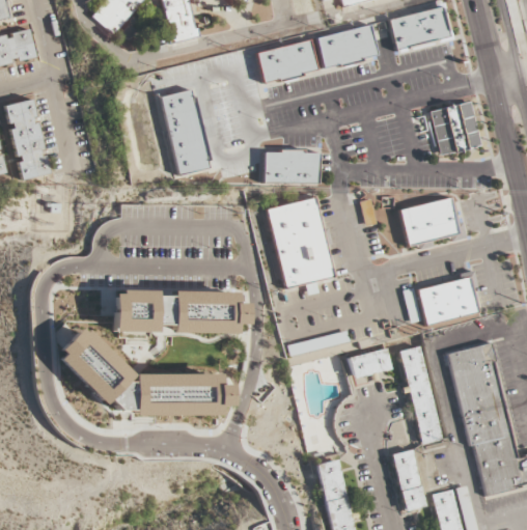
[(0,0),(0,20),(12,18),(8,0),(0,0)]
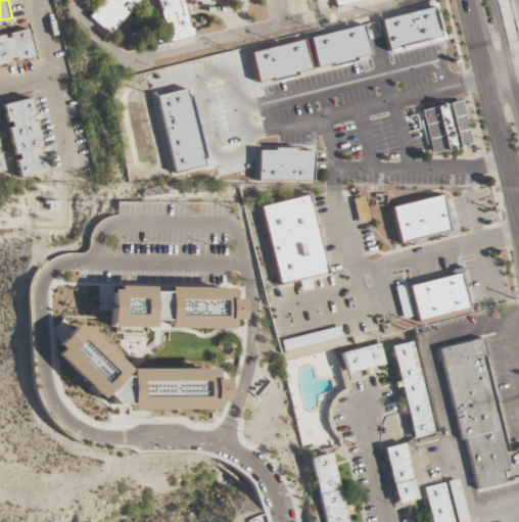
[(242,0),(242,1),(239,0),(186,0),(193,35),(164,40),(159,0),(142,0),(113,33),(91,14),(102,0),(242,0)]
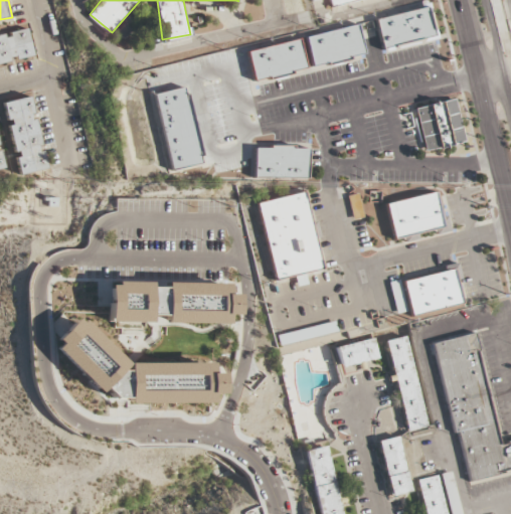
[(383,49),(440,39),(434,6),(377,16),(383,49)]
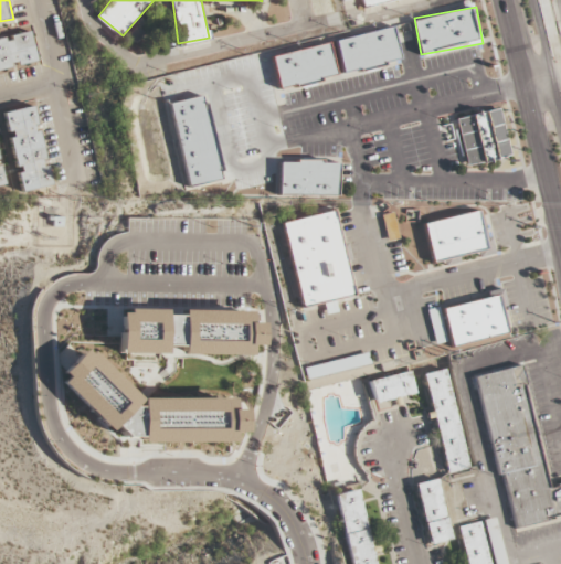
[(337,40),(346,75),(404,61),(397,25),(337,40)]
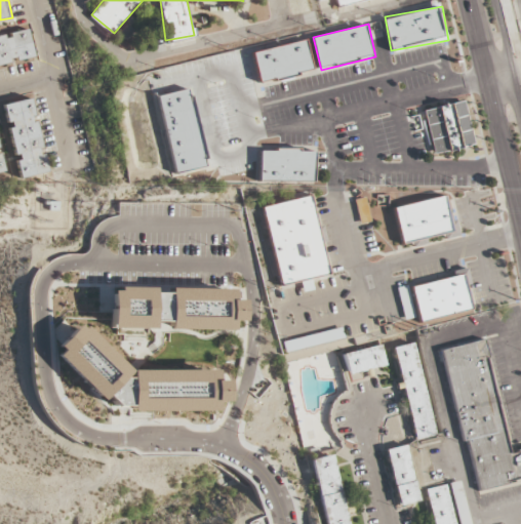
[(0,66),(38,57),(32,28),(0,34),(0,66)]
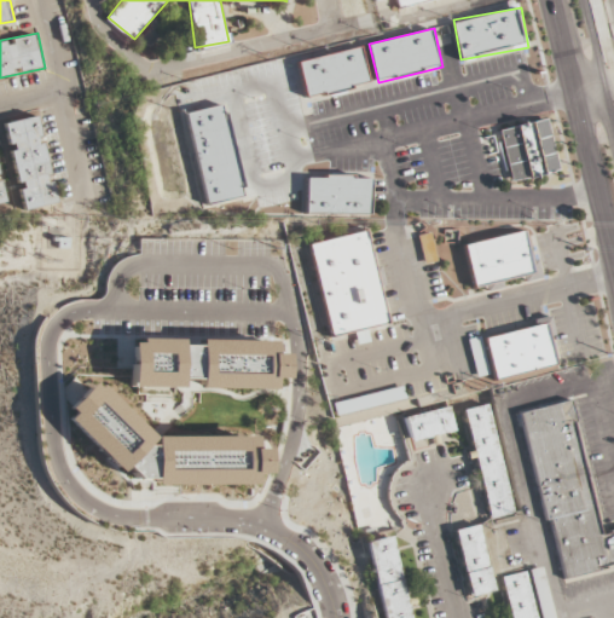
[(372,82),(364,45),(299,61),(307,98),(372,82)]
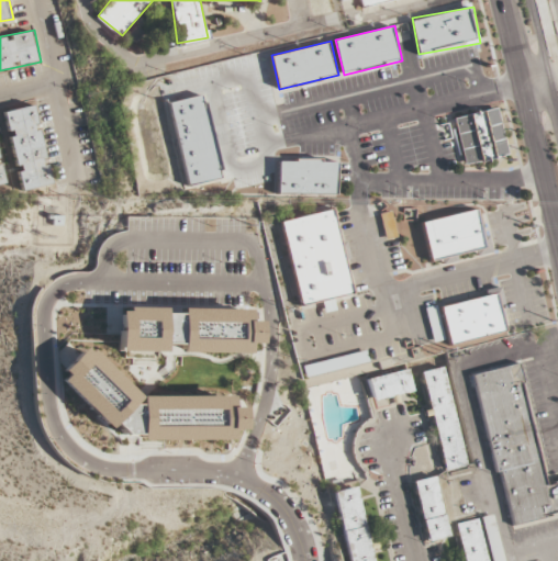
[(170,101),(188,187),(226,179),(208,93),(170,101)]
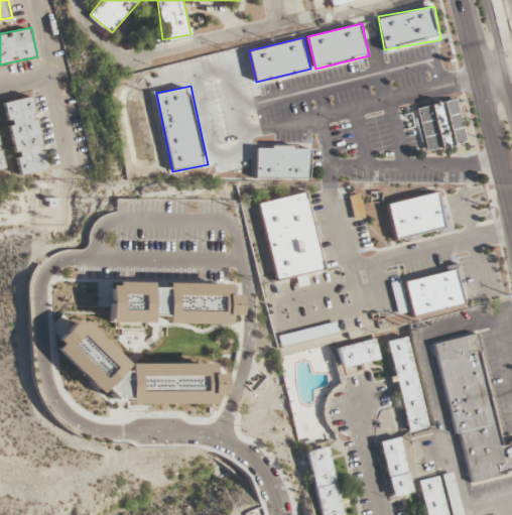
[(51,168),(34,95),(5,102),(21,175),(51,168)]
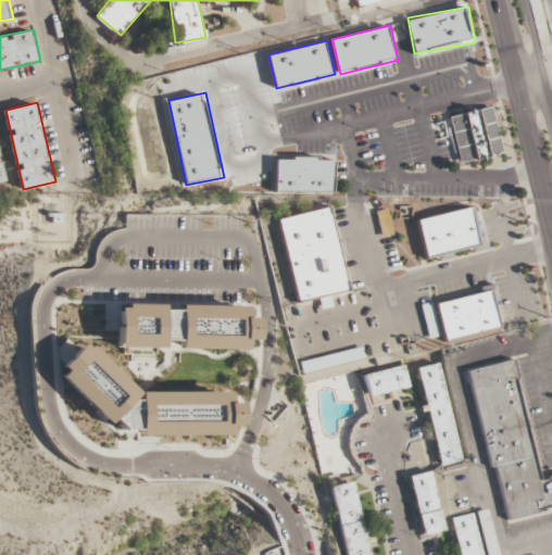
[(494,104),(451,115),(463,163),(506,152),(494,104)]
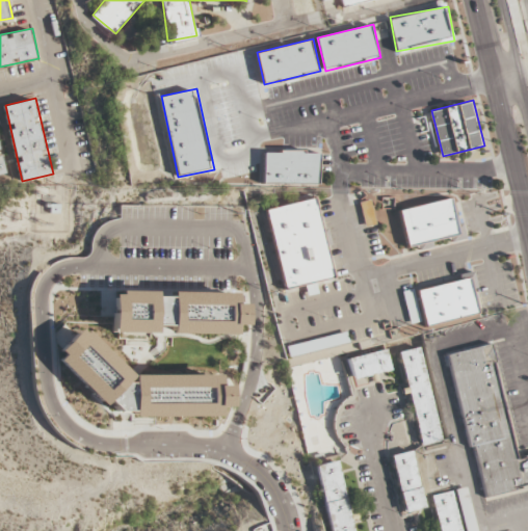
[(0,175),(8,174),(4,152),(3,152),(0,139),(0,175)]
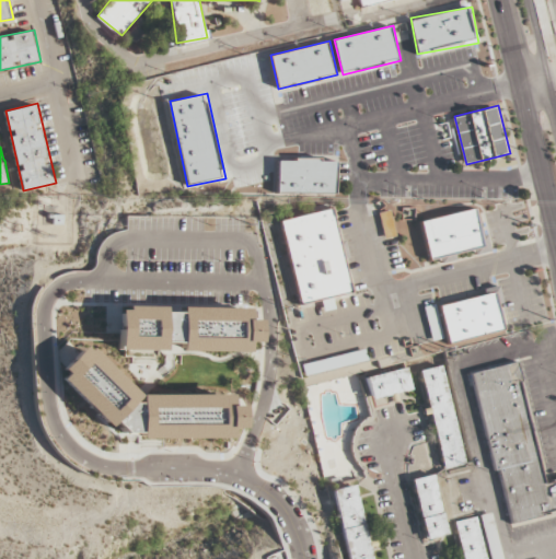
[(339,193),(339,158),(278,158),(278,193),(339,193)]
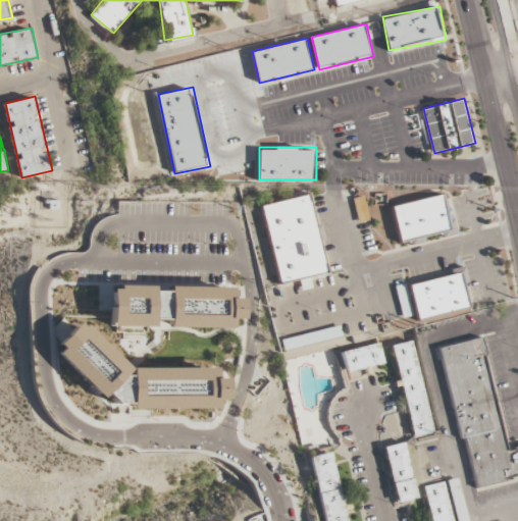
[(311,194),(262,206),(282,283),(330,271),(311,194)]
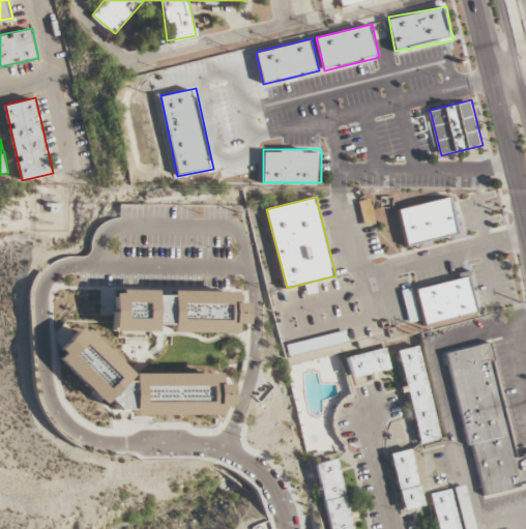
[(400,207),(407,246),(462,235),(454,197),(400,207)]
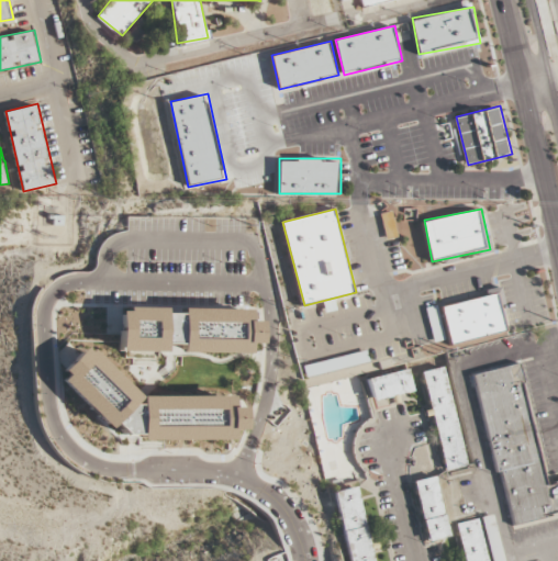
[(503,287),(483,290),(484,298),(443,305),(449,344),(511,332),(503,287)]
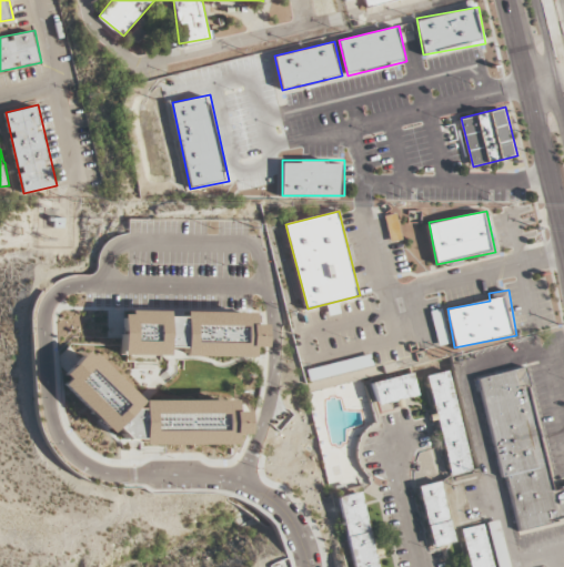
[(441,342),(451,340),(444,309),(434,311),(441,342)]
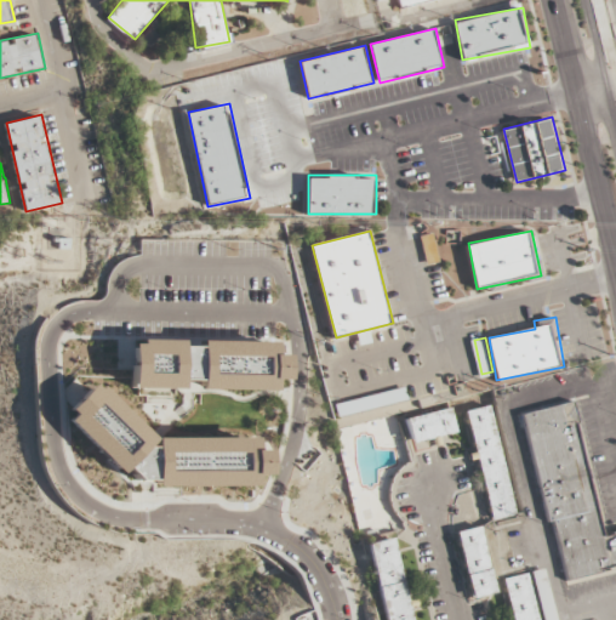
[(132,387),(133,343),(142,343),(142,339),(183,340),(183,346),(201,346),(201,340),(258,341),(277,341),(277,354),(287,354),(287,379),(277,379),(277,390),(250,390),(201,388),(201,387),(200,380),(182,380),(182,387),(182,388),(132,387)]
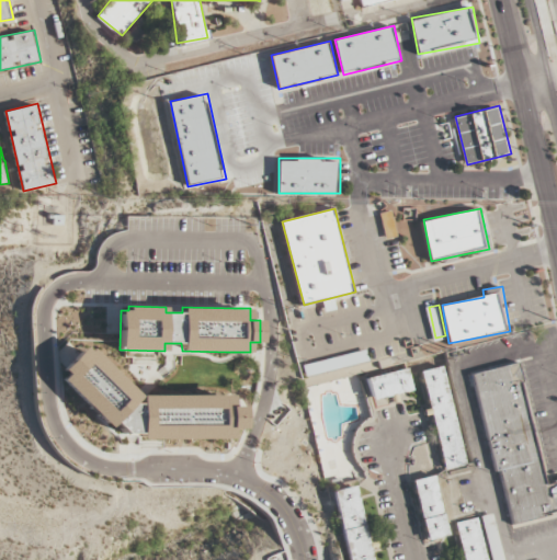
[(243,407),(234,407),(232,395),(143,395),(141,403),(135,403),(141,396),(93,349),(90,351),(86,346),(64,369),(68,374),(63,379),(110,426),(116,422),(126,434),(141,434),(143,438),(190,438),(232,438),(232,429),(243,429),(243,407)]
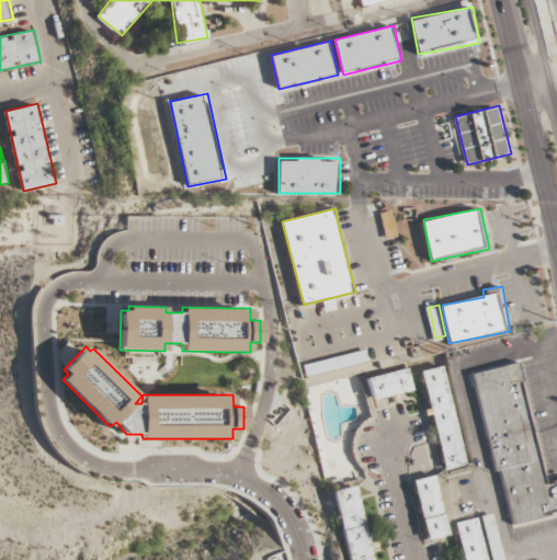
[(303,365),(306,377),(370,361),(366,349),(303,365)]
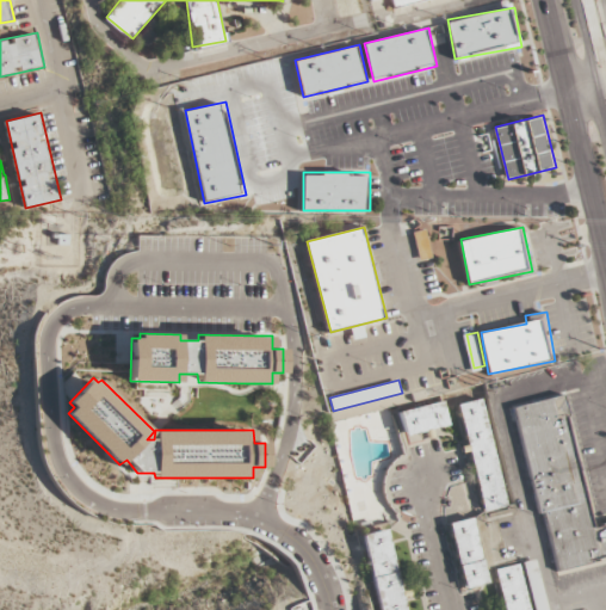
[(514,407),(558,572),(605,559),(605,521),(595,524),(562,395),(514,407)]
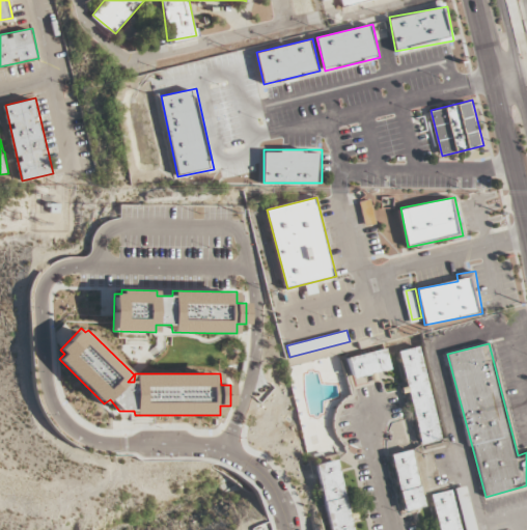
[(446,440),(424,344),(401,351),(424,445),(446,440)]
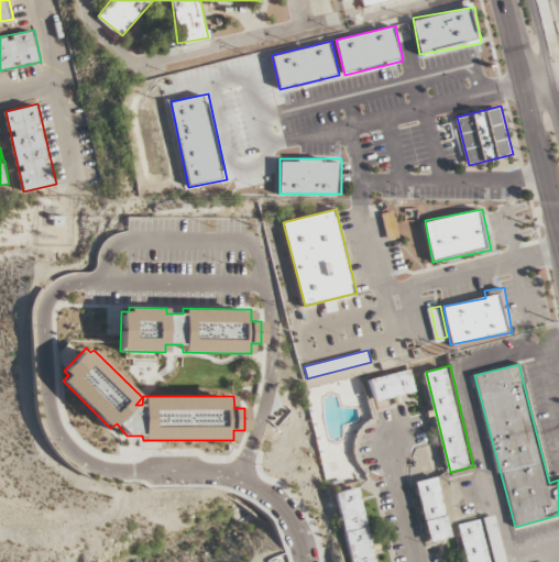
[(418,390),(413,368),(371,378),(376,400),(418,390)]
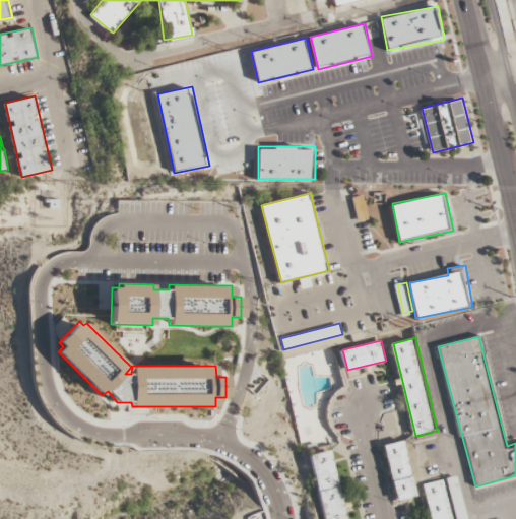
[(420,496),(408,439),(386,444),(397,501),(420,496)]
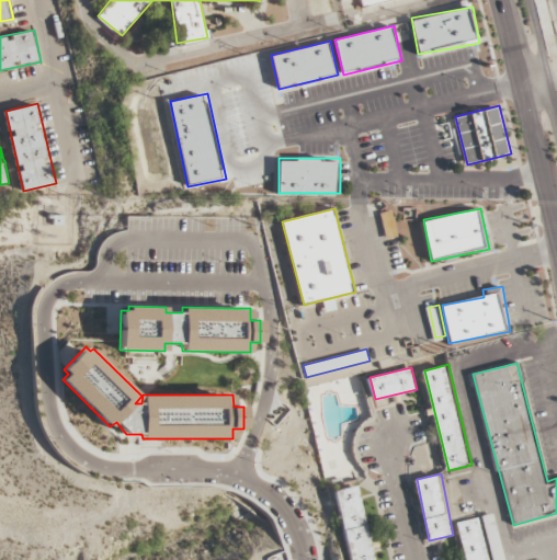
[(334,490),(351,559),(376,559),(359,484),(334,490)]
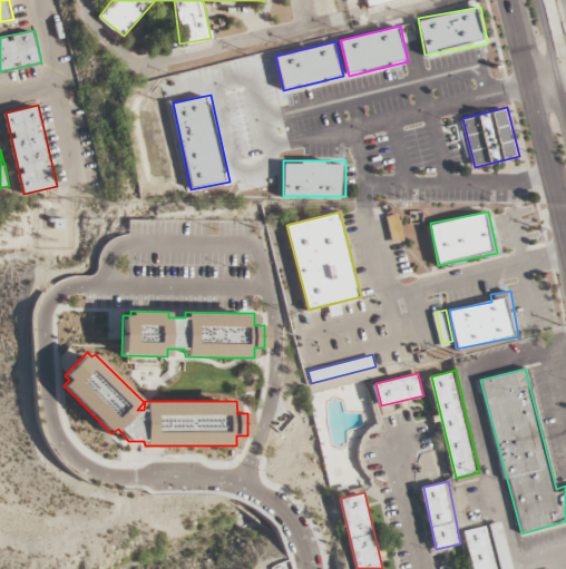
[(467,529),(476,568),(513,568),(501,521),(467,529)]
